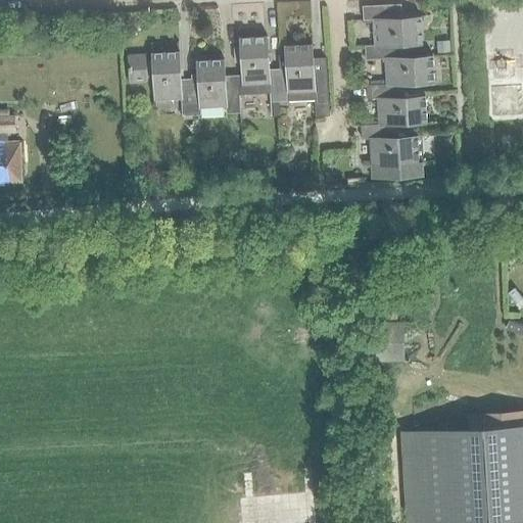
[(374,44),(375,48),(400,46),(401,57),(408,56),(409,56),(408,45),(420,44),(419,16),(393,18),(392,4),(363,6),(363,19),(374,19),(375,44),(374,44)]
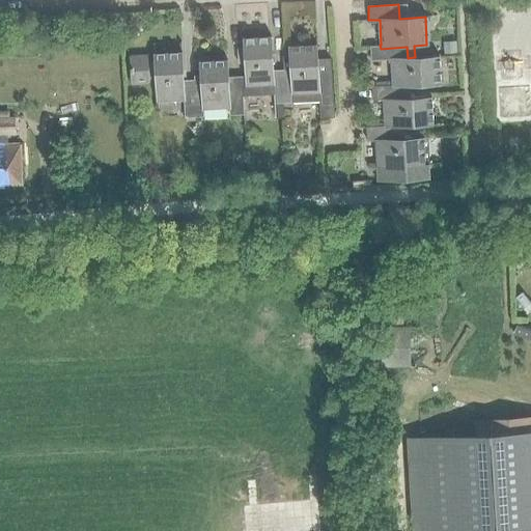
[(289,68),(282,68),(273,70),(271,36),(243,38),(243,48),(235,48),(236,62),(245,62),(246,77),(238,77),(238,81),(238,82),(240,82),(241,95),(242,95),(273,93),(273,104),(284,103),(284,101),(291,101),(289,68)]
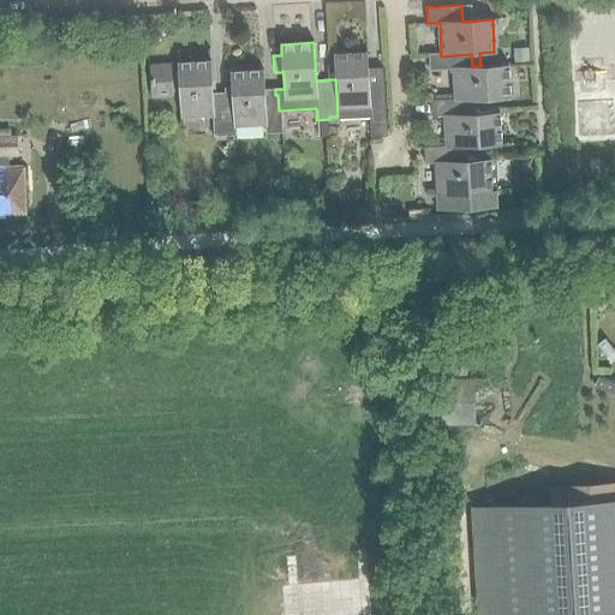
[(529,47),(513,48),(514,63),(529,61),(529,47)]
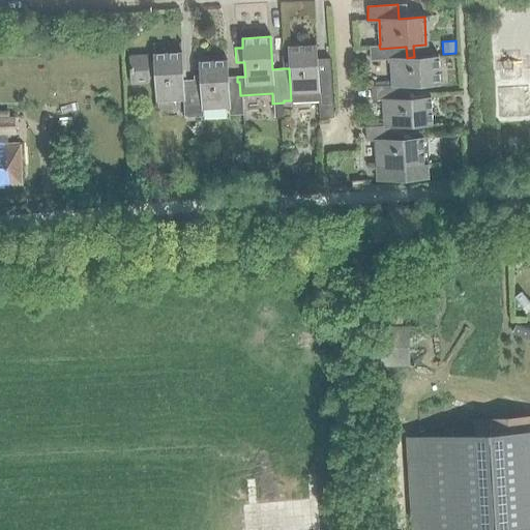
[(282,68),(289,68),(291,100),(284,100),(284,102),(291,102),(317,100),(318,118),(332,117),(329,59),(323,59),(323,63),(317,63),(316,45),(288,46),(289,56),(281,56),(282,68)]
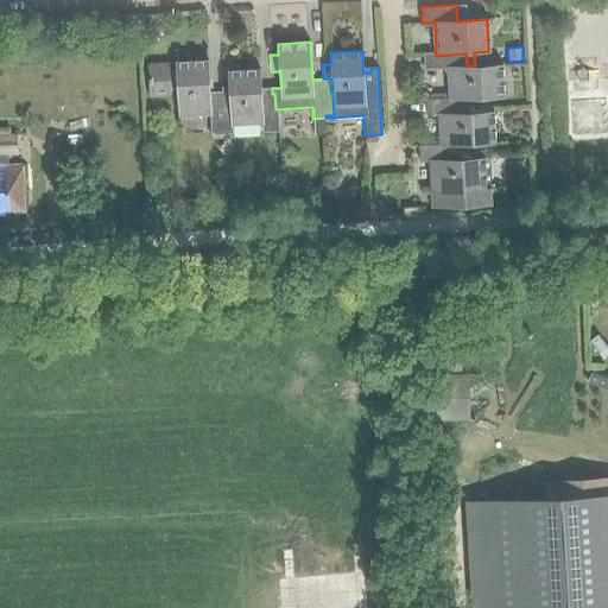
[(449,97),(450,102),(469,101),(469,97),(501,95),(500,64),(475,65),(474,65),(467,67),(466,54),(436,56),(435,51),(424,52),(424,69),(448,68),(450,97),(449,97)]
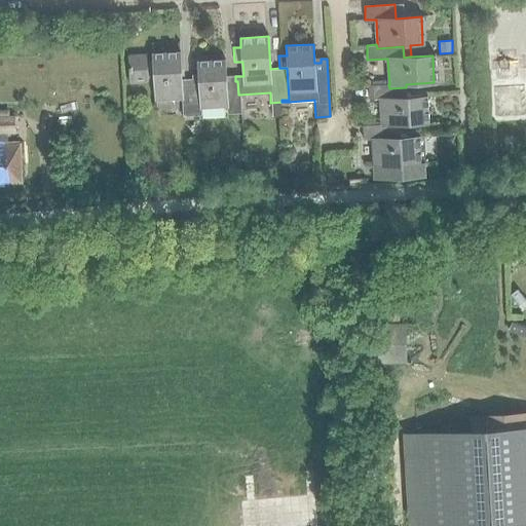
[(200,109),(199,109),(198,85),(192,86),(192,85),(182,85),(180,51),(152,53),(152,63),(146,63),(146,55),(129,57),(130,84),(148,83),(147,76),(153,76),(155,106),(182,105),(183,116),(200,115),(200,109)]
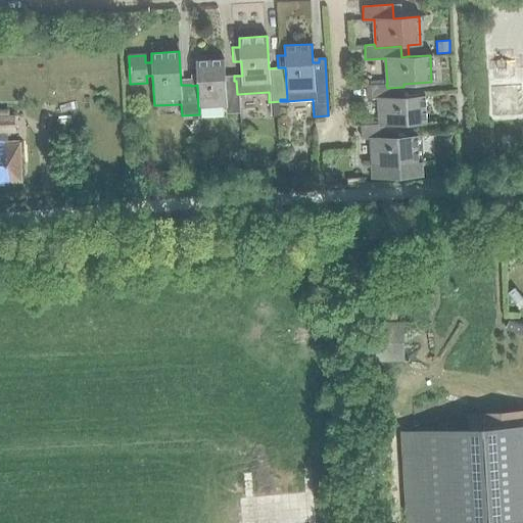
[(237,94),(236,81),(234,81),(234,80),(224,81),(223,57),(196,59),(196,73),(190,73),(191,85),(191,86),(197,85),(198,108),(199,108),(199,107),(224,106),(224,112),(238,111),(237,94)]
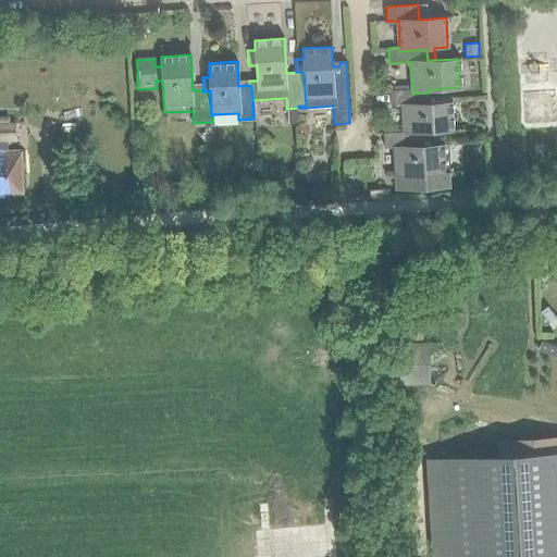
[(430,93),(412,94),(411,89),(391,90),(392,104),(403,104),(405,132),(404,132),(404,135),(422,134),(423,146),(423,145),(423,132),(452,130),(450,100),(431,101),(430,93)]
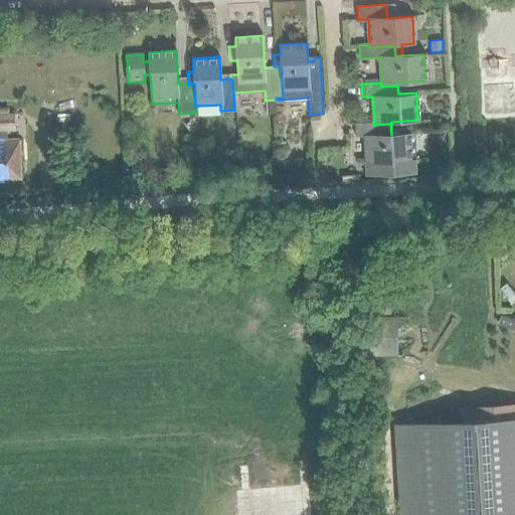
[(21,179),(18,139),(6,140),(6,130),(14,130),(13,115),(0,115),(0,182),(3,183),(3,180),(21,179)]
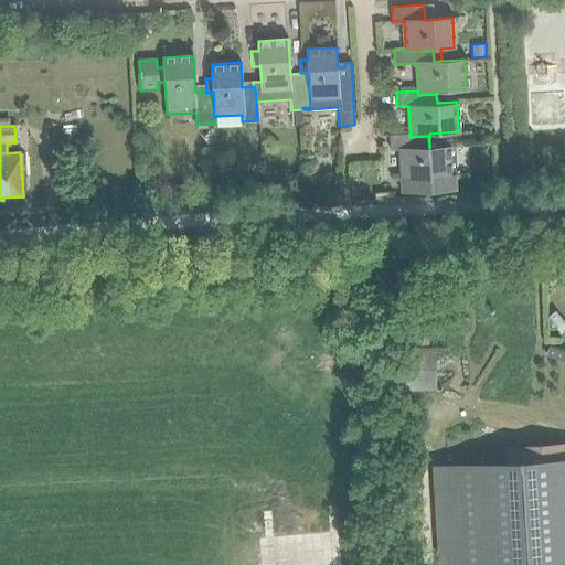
[(391,150),(396,149),(398,178),(390,179),(390,180),(398,179),(398,193),(455,190),(454,174),(449,174),(447,146),(429,147),(429,148),(428,136),(409,137),(409,134),(390,135),(391,150)]
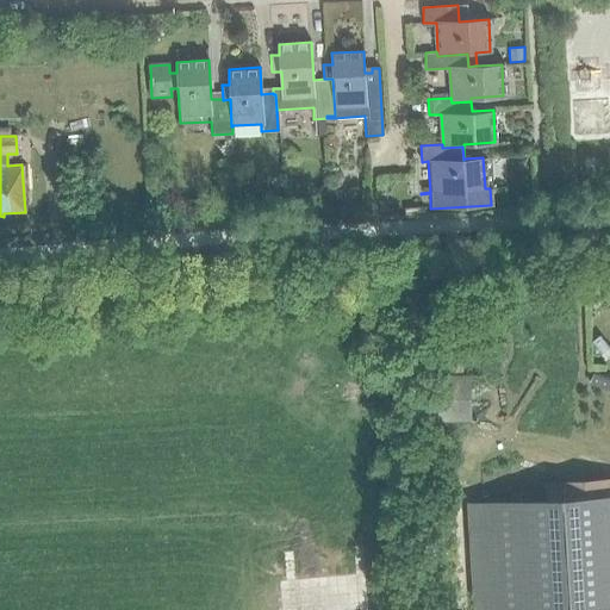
[(436,412),(473,412),(474,367),(437,367),(436,412)]
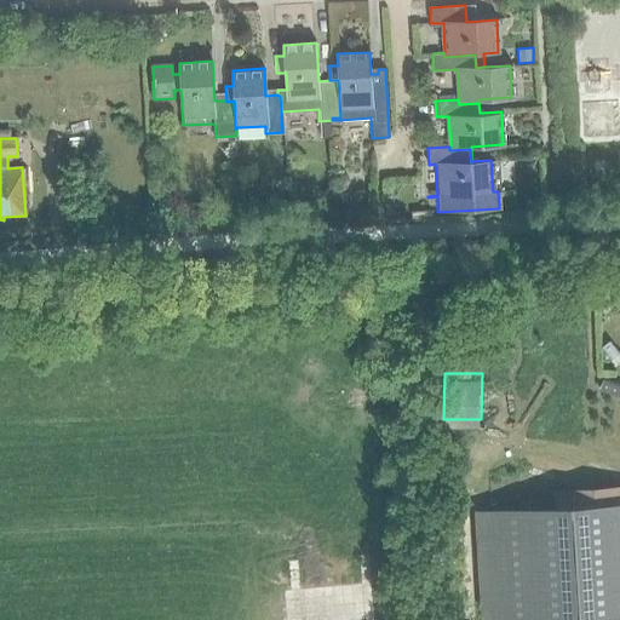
[(411,419),(430,419),(430,407),(411,407),(411,419)]
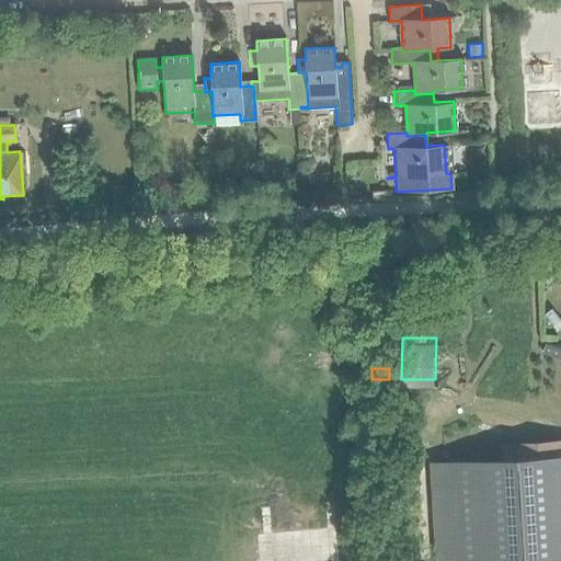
[(560,439),(501,443),(502,461),(560,458),(560,439)]
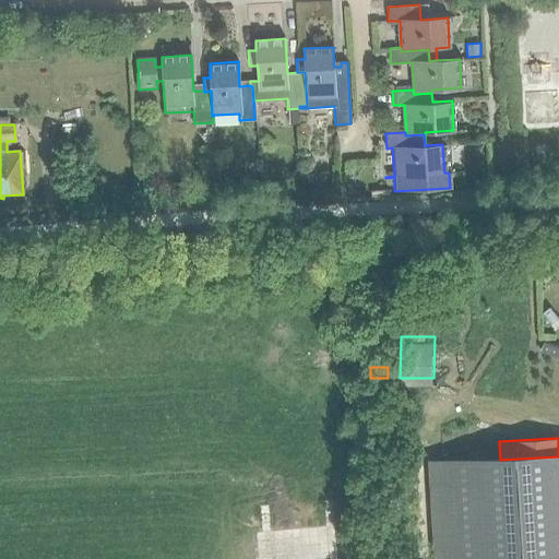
[(558,558),(558,456),(500,460),(442,463),(447,558),(558,558)]
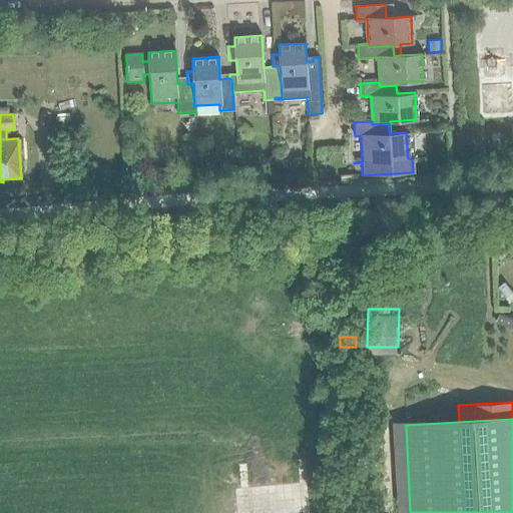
All buildings are outlined.
